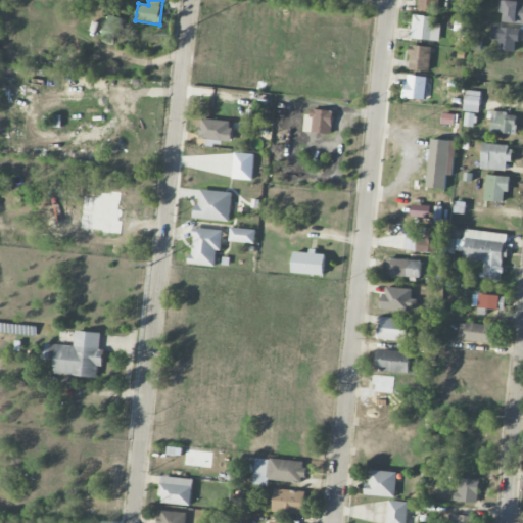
[(439,11),(439,0),(417,0),(417,10),(439,11)]
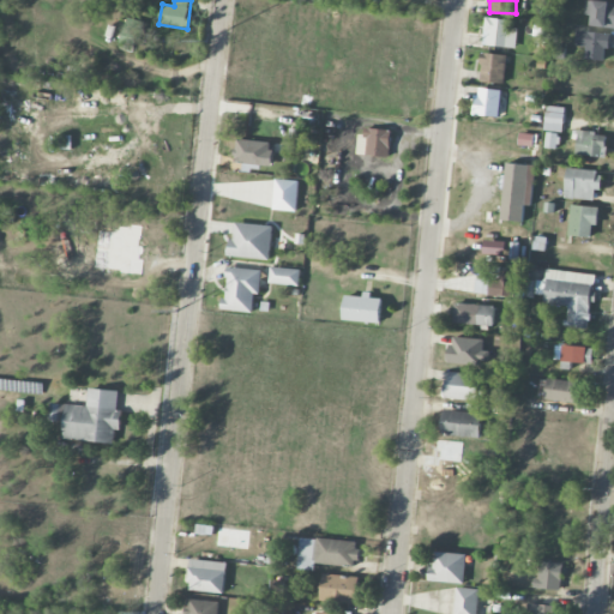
[(593,16),(591,26),(613,28),(613,1),(585,0),(585,16),(593,16)]
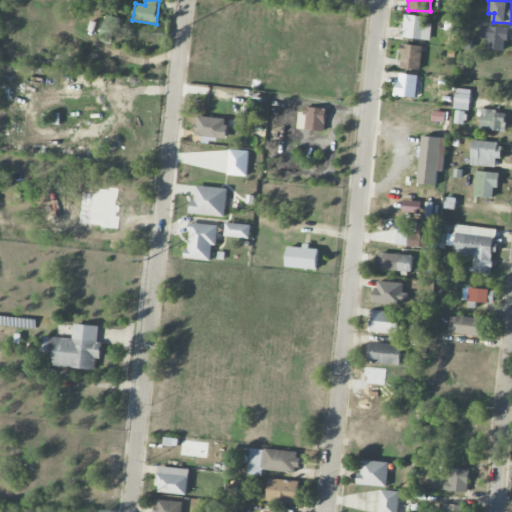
[(100,35),(111,39),(118,18),(106,14),(100,35)]
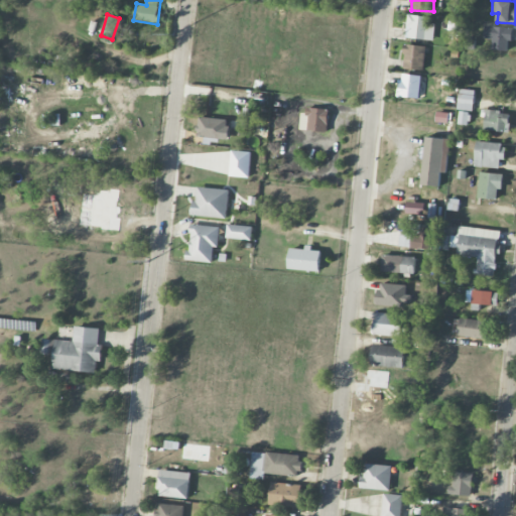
[(406,36),(432,40),(435,19),(409,15),(406,36)]
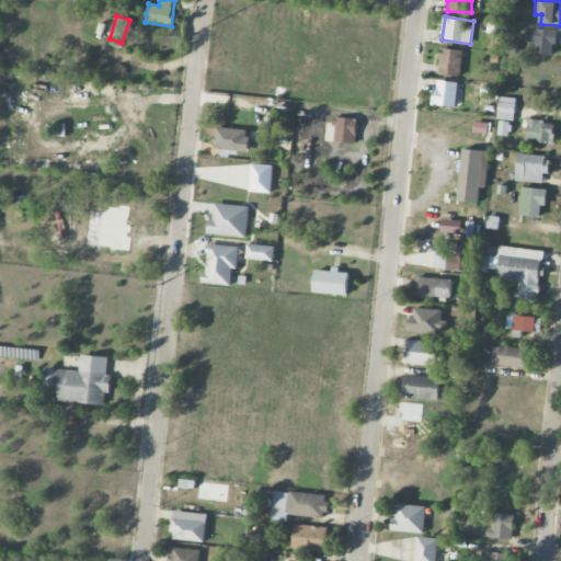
[(502,23),(488,23),(488,19),(476,19),(476,34),(502,35),(502,23)]
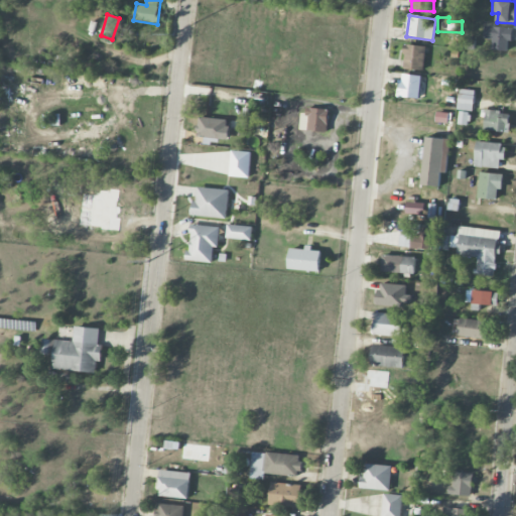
[(492,50),(508,50),(508,40),(512,41),(513,27),(484,26),(484,38),(492,38),(492,50)]
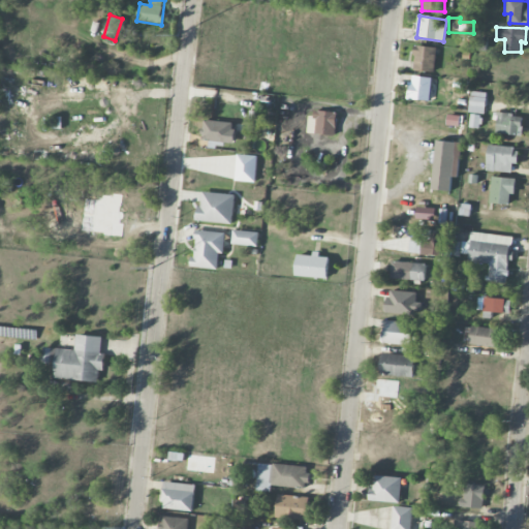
[(413,70),(435,71),(436,48),(414,47),(413,70)]
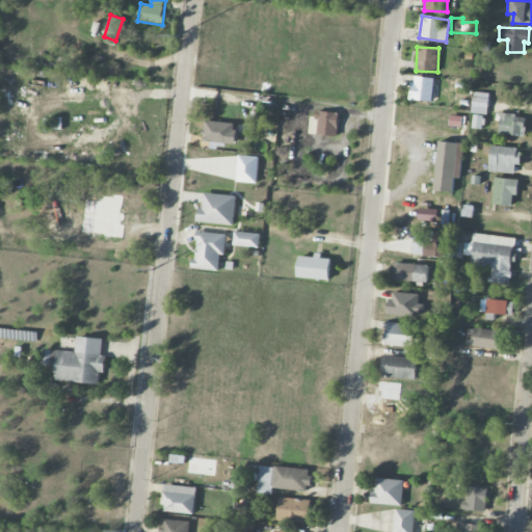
[(432,101),(433,77),(411,77),(410,100),(432,101)]
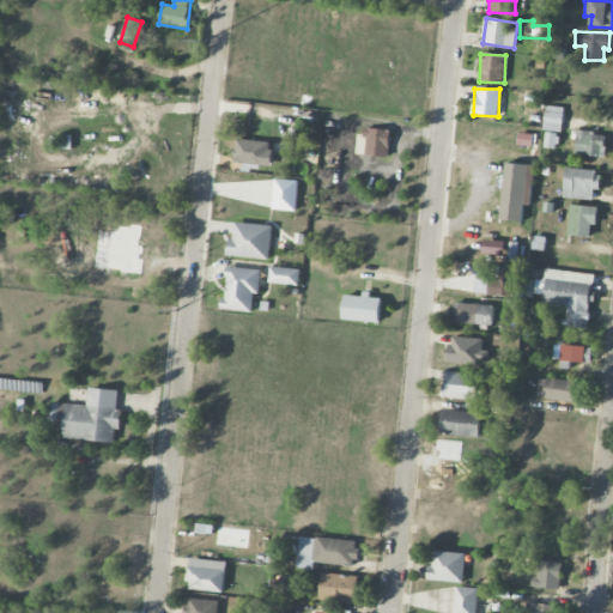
[(389,157),(390,129),(359,128),(358,155),(389,157)]
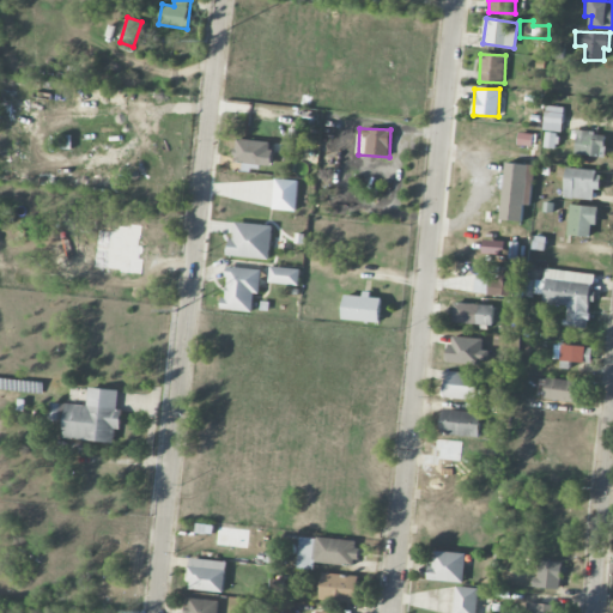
[(606,133),(571,131),(571,139),(576,140),(575,156),(605,157),(606,133)]
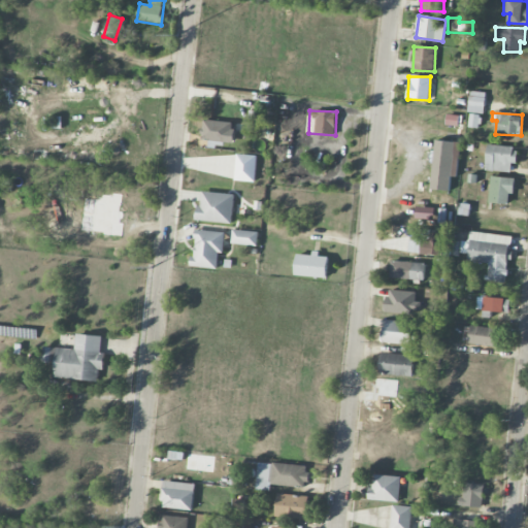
[(233,142),(235,123),(203,120),(201,139),(233,142)]
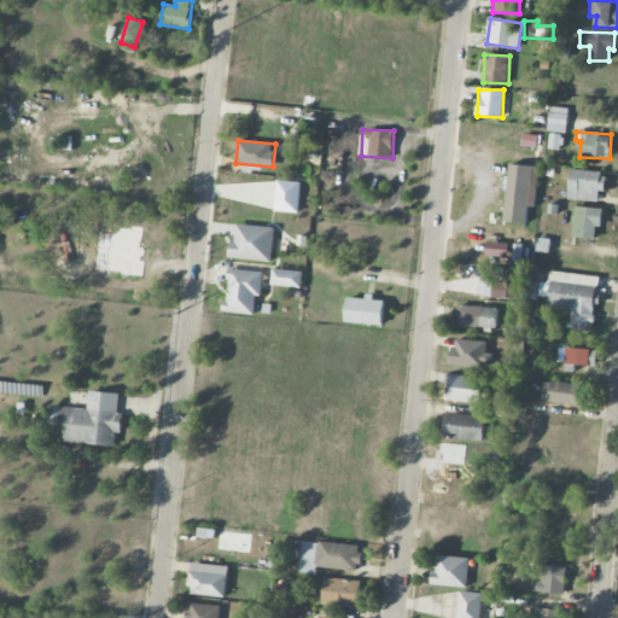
[(505,222),(531,223),(535,165),(508,164),(505,222)]
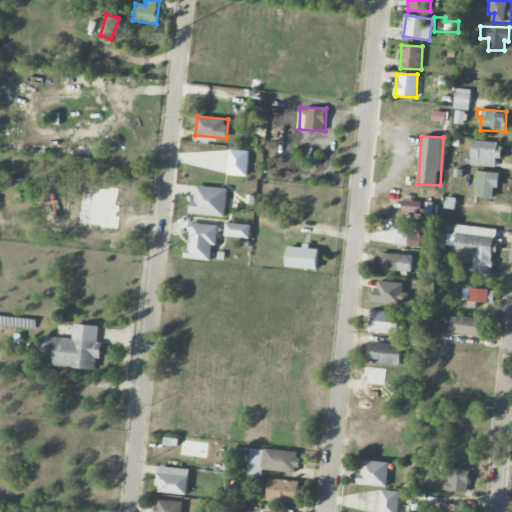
[(502,144),(473,140),(470,165),(495,168),(496,158),(501,159),(502,144)]
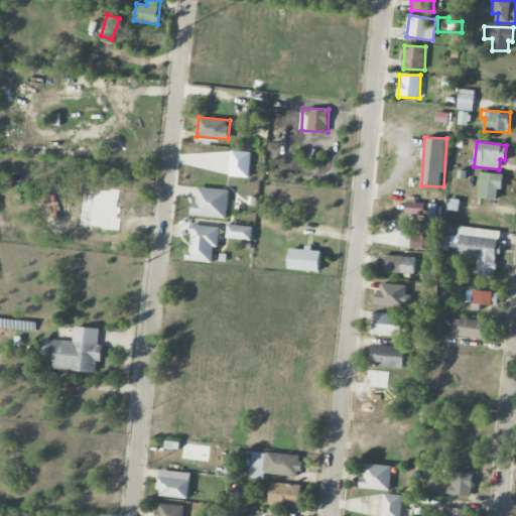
[(497,188),(503,188),(503,173),(479,172),(478,199),(497,199),(497,188)]
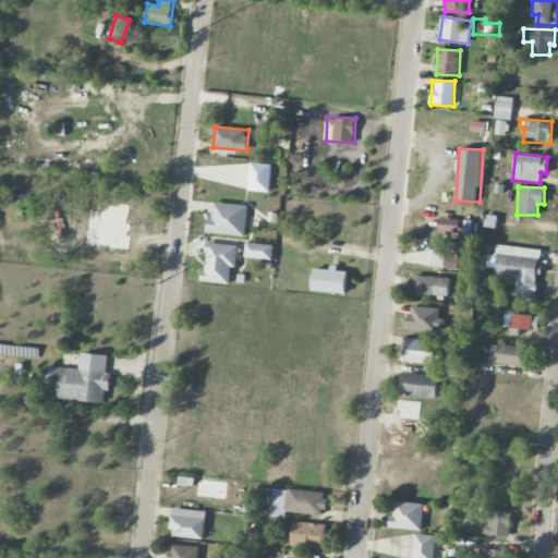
[(244,235),(246,205),(210,203),(209,233),(244,235)]
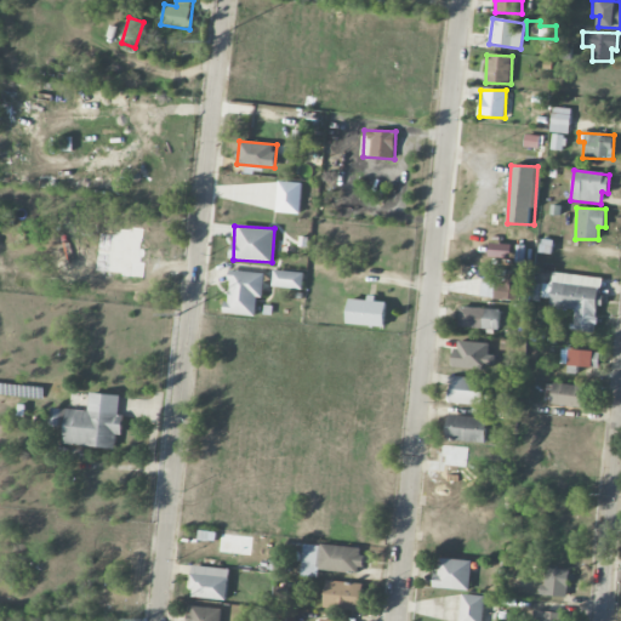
[(511,258),(512,244),(490,243),(489,257),(511,258)]
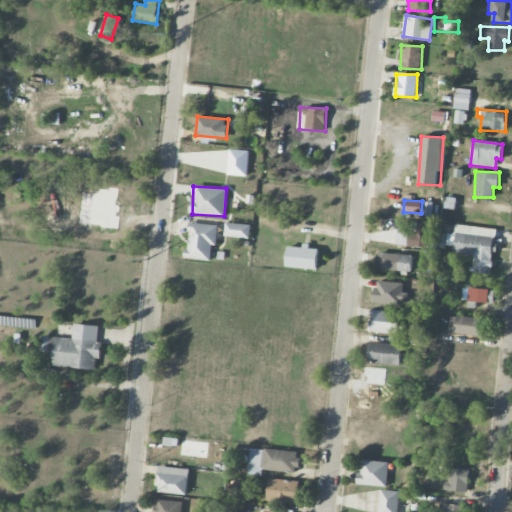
[(210,260),(211,245),(217,245),(218,225),(189,223),(187,259),(210,260)]
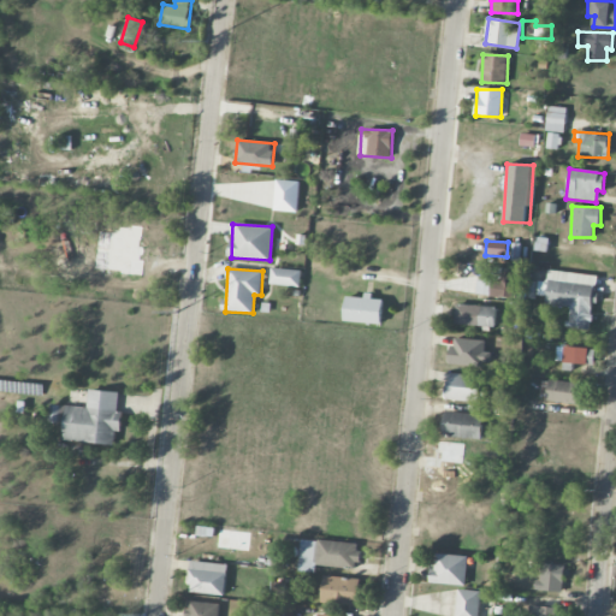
[(271,285),(300,286),(301,271),(271,268),(271,285)]
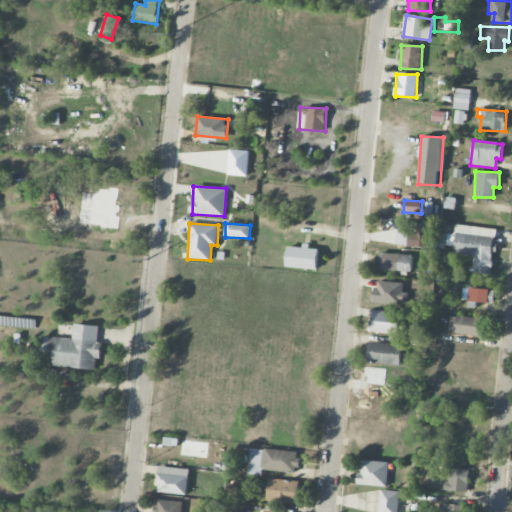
[(425,225),(410,224),(410,232),(396,232),(396,245),(425,247),(425,225)]
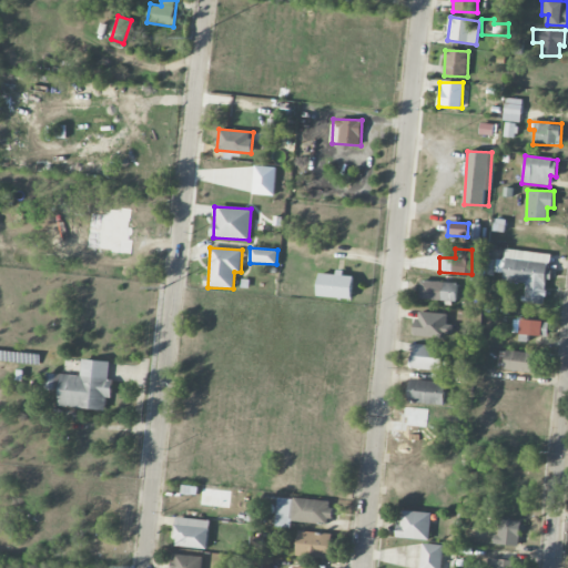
[(503,281),(526,282),(525,302),(545,304),(547,280),(550,280),(553,254),(506,250),(503,281)]
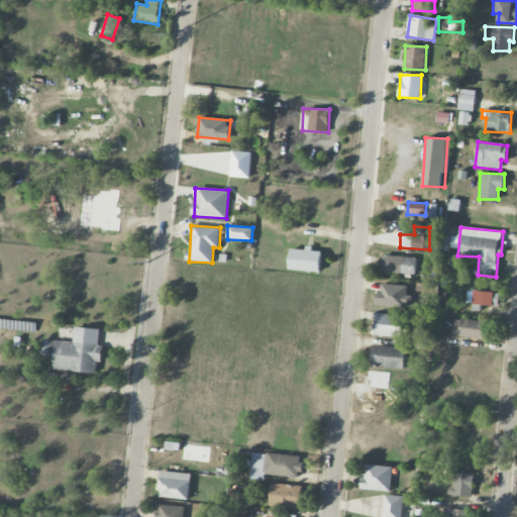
[(291,247),(289,270),(319,272),(321,251),(312,250),(312,249),(291,247)]
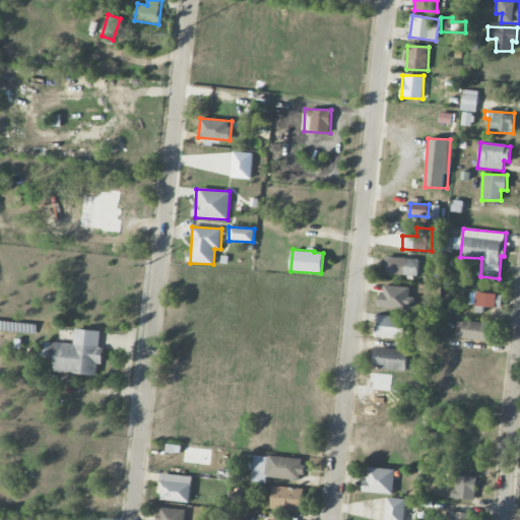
[(418,258),(384,257),(384,274),(417,275),(418,258)]
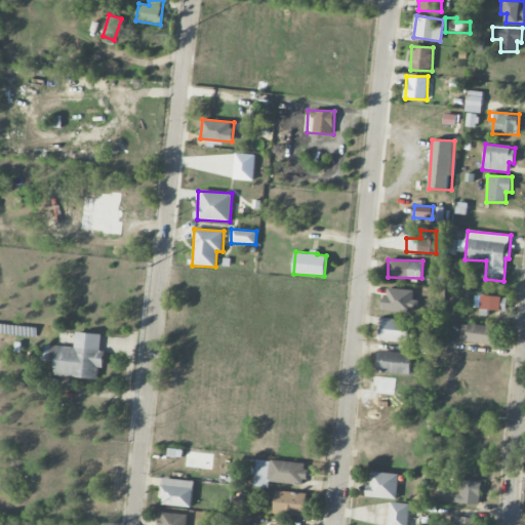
[(413,290),(385,287),(382,309),(416,313),(418,300),(412,299),(413,290)]
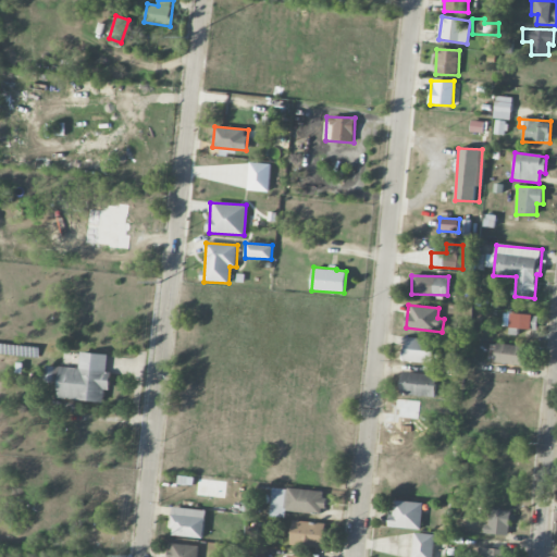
[(537,330),(537,314),(505,313),(504,327),(537,330)]
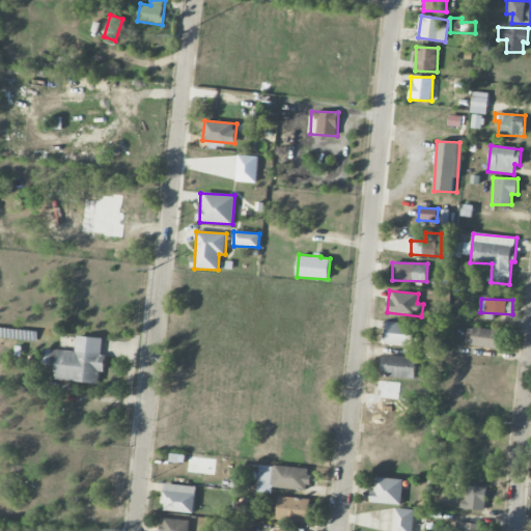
[(417,324),(387,323),(387,344),(413,345),(414,335),(417,335),(417,324)]
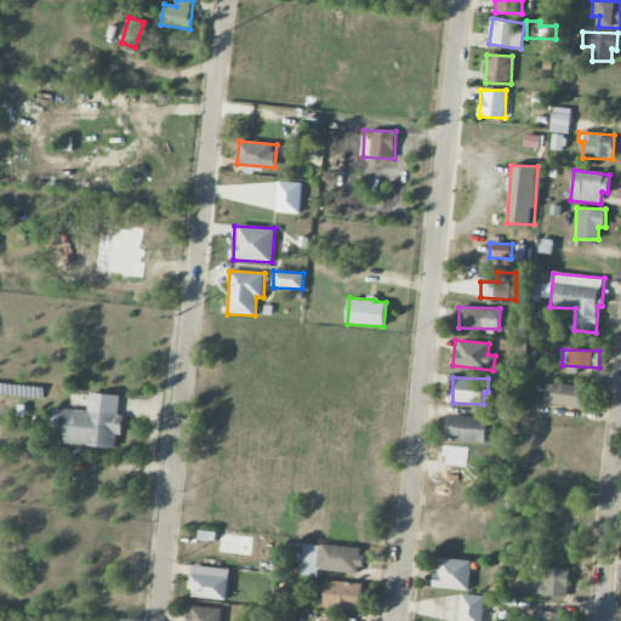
[(546,383),(545,404),(585,406),(586,386),(546,383)]
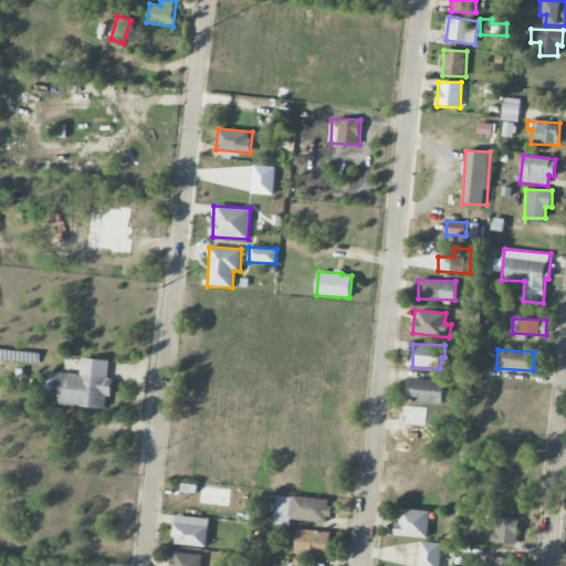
[(58,405),(105,408),(106,397),(112,397),(113,378),(108,378),(109,360),(82,358),(81,375),(49,373),(48,387),(59,388),(58,405)]
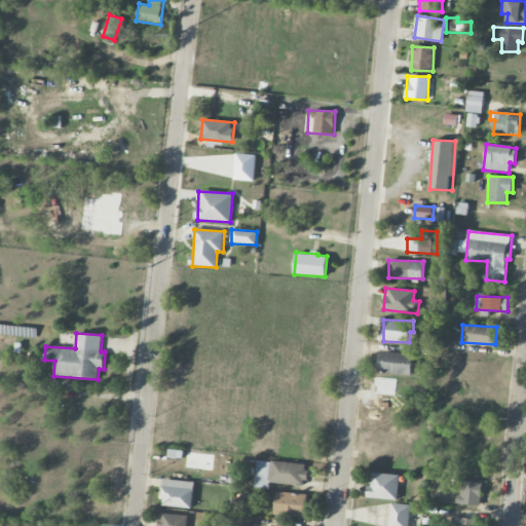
[(412,374),(413,353),(379,352),(379,373),(412,374)]
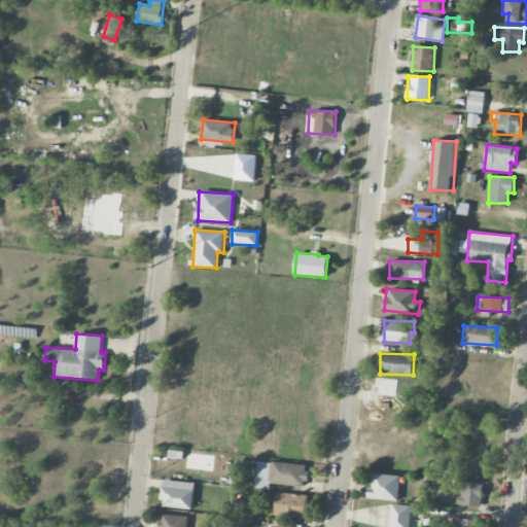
[(307,465),(257,460),(255,482),(305,487),(307,465)]
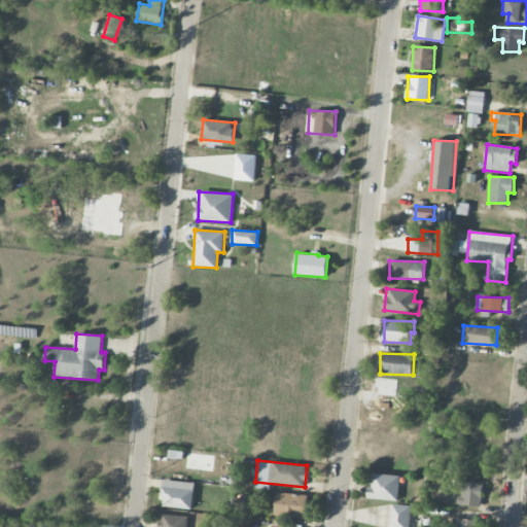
[(399,475),(371,475),(370,499),(398,500),(399,475)]
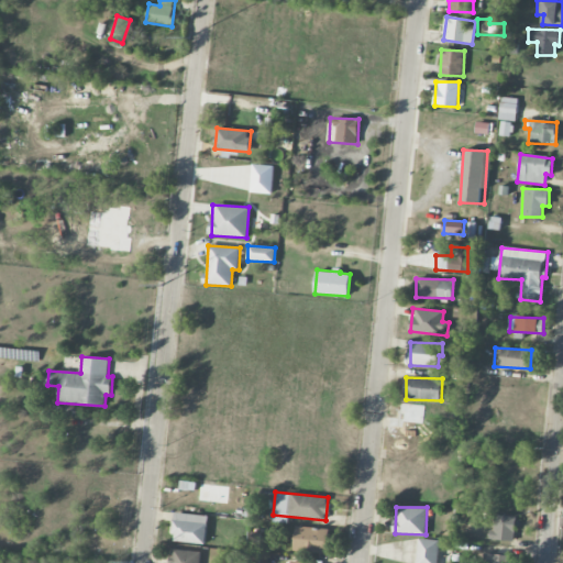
[(205,544),(208,517),(176,512),(172,540),(205,544)]
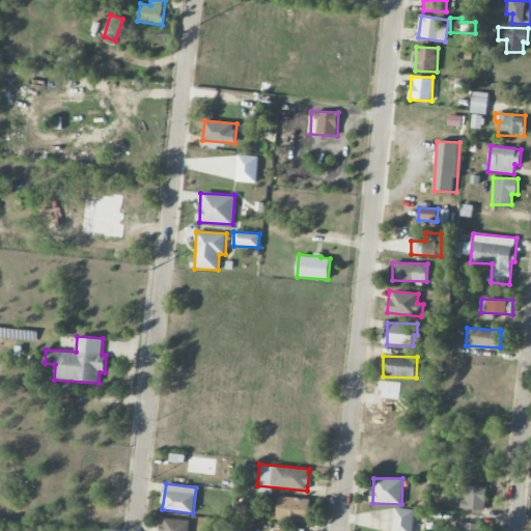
[(464,508),(484,509),(486,486),(465,485),(464,508)]
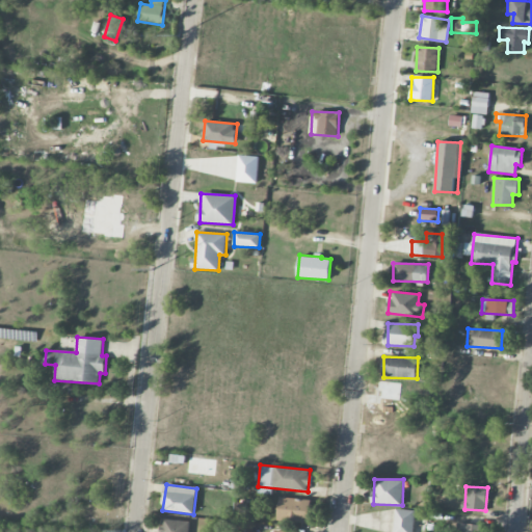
[(309,523),(310,499),(278,498),(277,522),(309,523)]
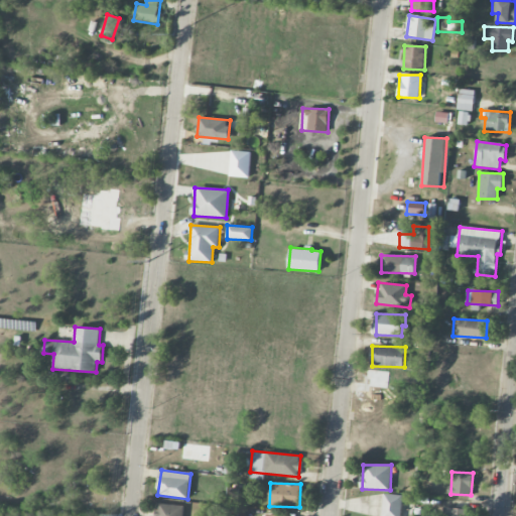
[(401,515),(403,495),(383,494),(381,515),(378,515),(377,515),(401,515)]
